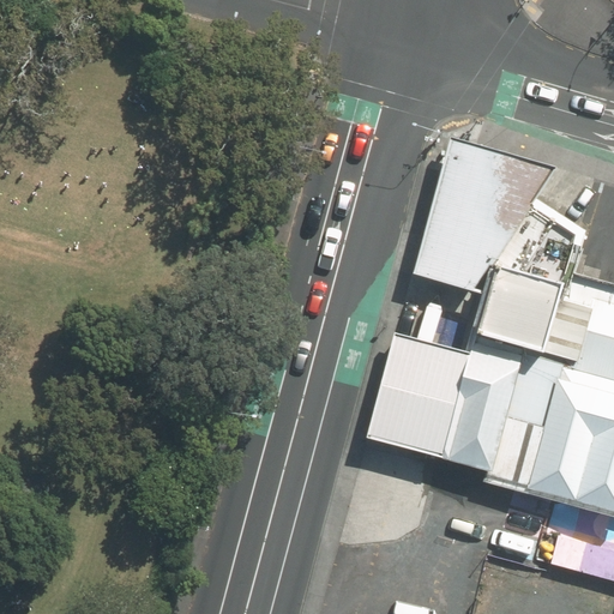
[(411,276),(492,299),(499,270),(560,284),(572,234),(528,206),(557,169),(446,139),(411,276)]
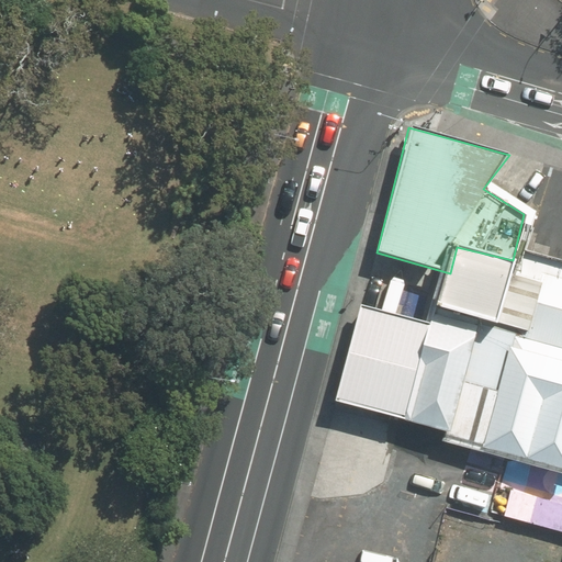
[(513,260),(457,247),(450,273),(441,307),(497,321),(513,260)]
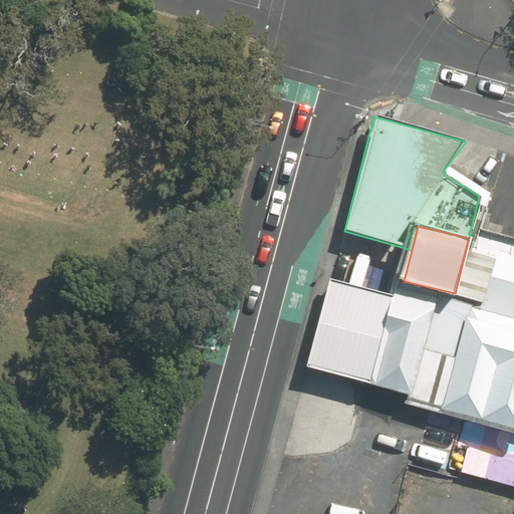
[(513,241),(472,231),(456,297),(436,292),(434,300),(409,404),(461,419),(513,432),(513,241)]
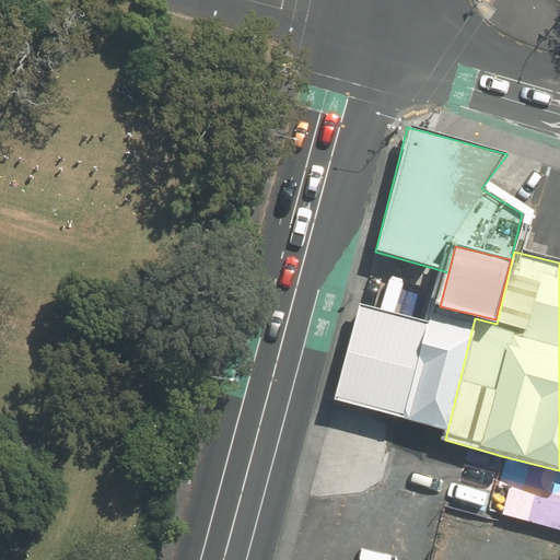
[(430,317),(359,300),(335,395),(406,412),(430,317)]
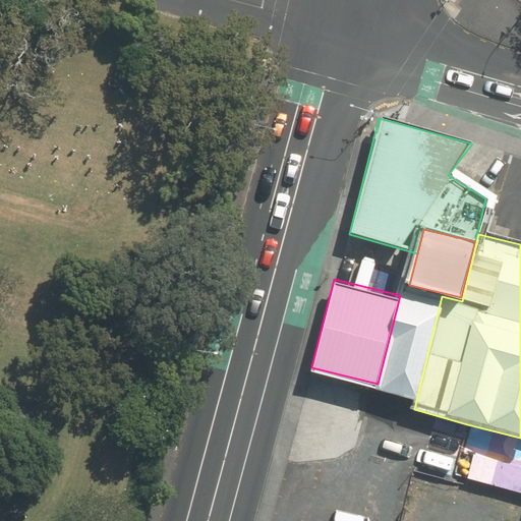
[(440,304),(400,295),(378,384),(373,400),(414,409),(440,304)]
